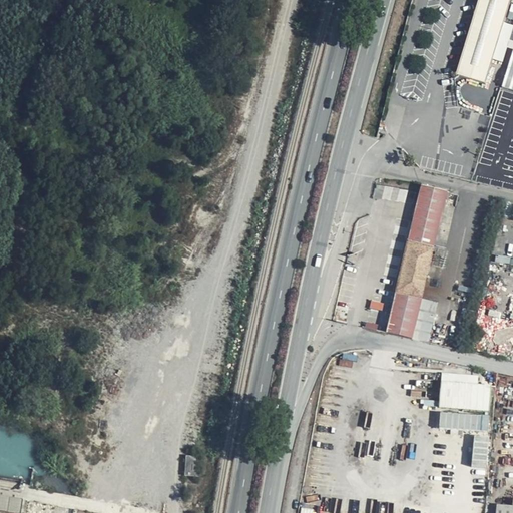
[(478,0),(456,73),(487,83),(511,0),(478,0)]
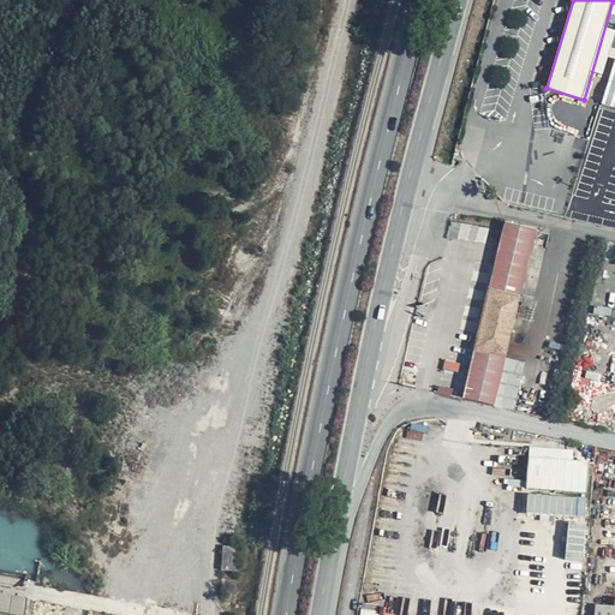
[(497,407),(538,248),(551,250),(555,236),(509,225),(466,399),(497,407)]
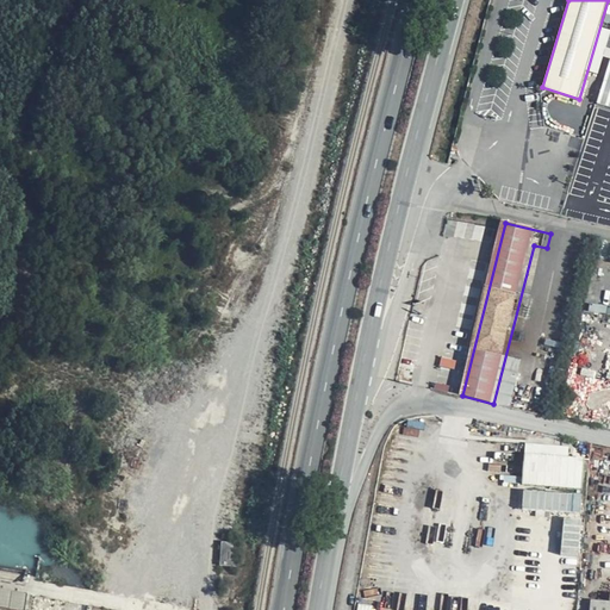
[(570,456),(571,446),(527,442),(523,485),(583,490),(585,458),(570,456)]
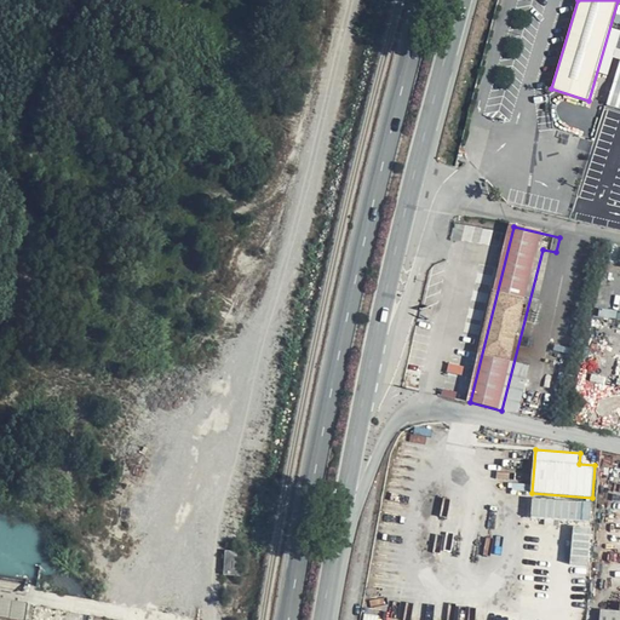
[(532,517),(592,522),(593,504),(534,498),(532,517)]
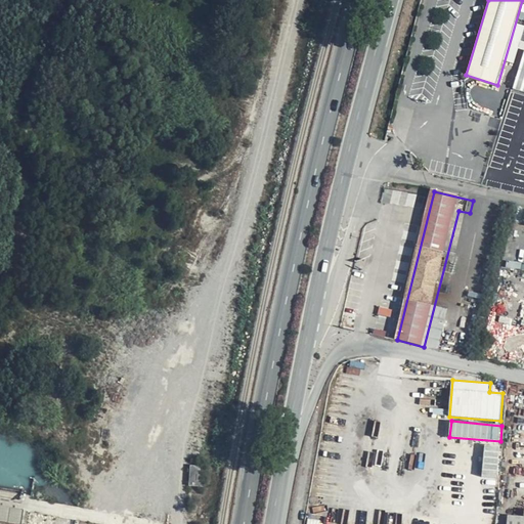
[(189,484),(202,485),(204,467),(192,466),(189,484)]
